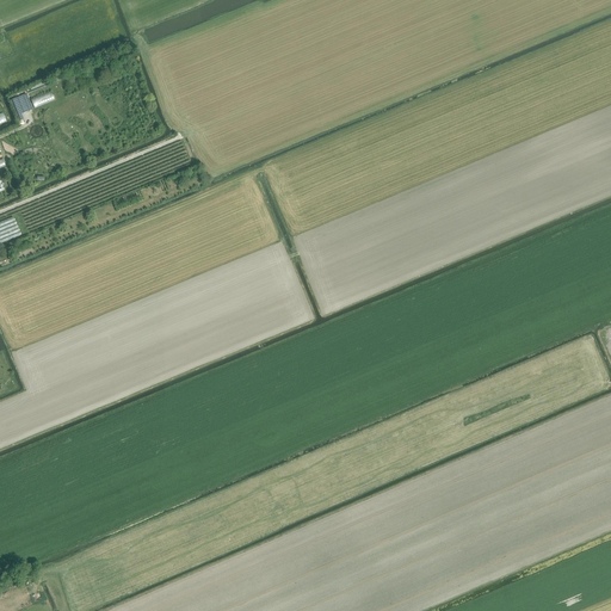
[(24,121),(22,115),(32,110),(26,94),(11,100),(19,122),(24,121)]
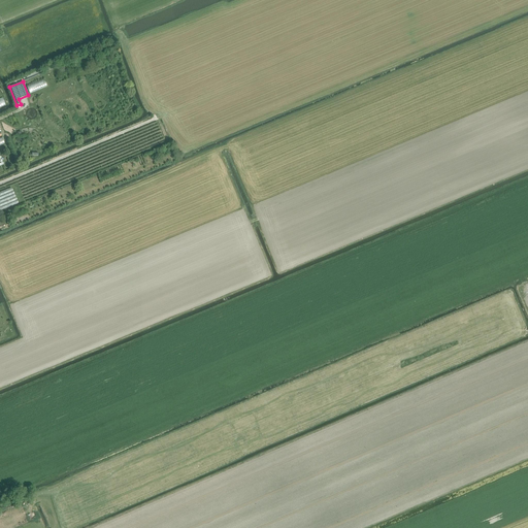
[(68,139),(59,116),(53,118),(62,141),(68,139)]
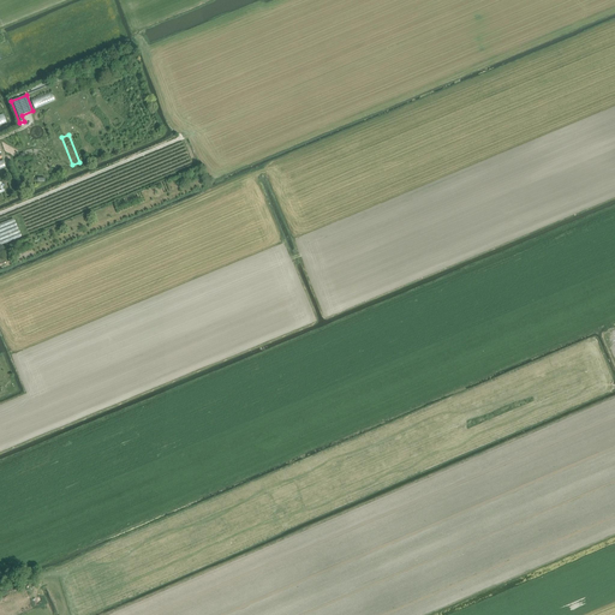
[(0,245),(15,240),(12,234),(17,233),(13,222),(0,226),(0,245)]
